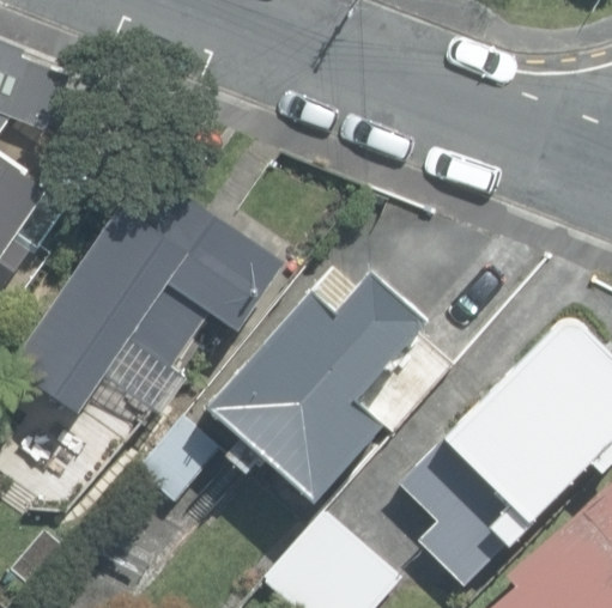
[(0,293),(52,219),(36,207),(47,192),(0,160),(0,133),(47,159),(97,79),(0,40),(0,293)]
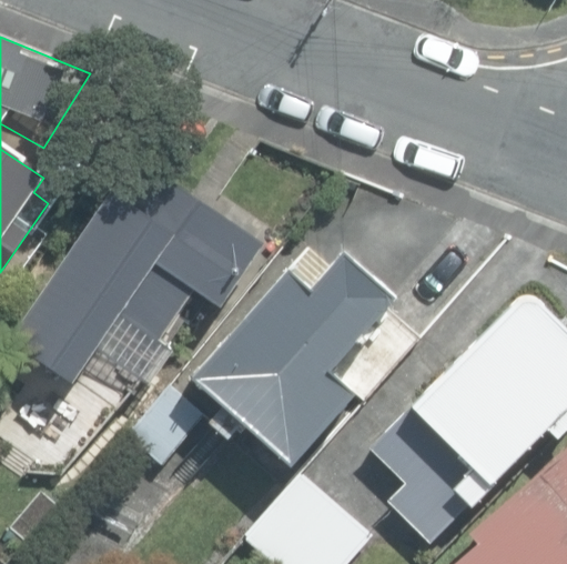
[(93,352),(141,385),(165,349),(157,342),(192,291),(220,310),(264,245),(132,158),(9,342),(71,385),(93,352)]
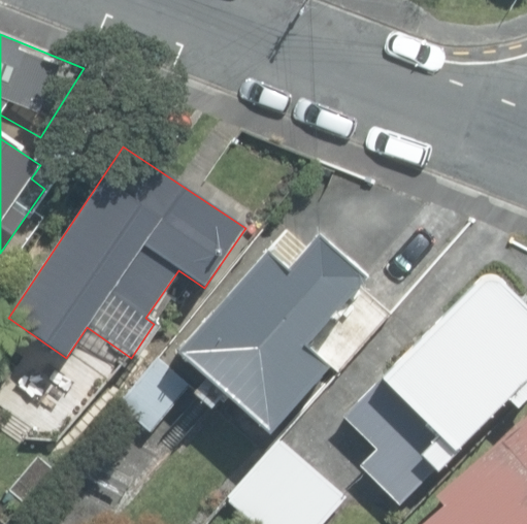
[(224,393),(269,433),(329,365),(338,373),(390,316),(357,286),(366,275),(319,234),(289,269),(267,251),(178,352),(206,377),(193,392),(211,408),(224,393)]
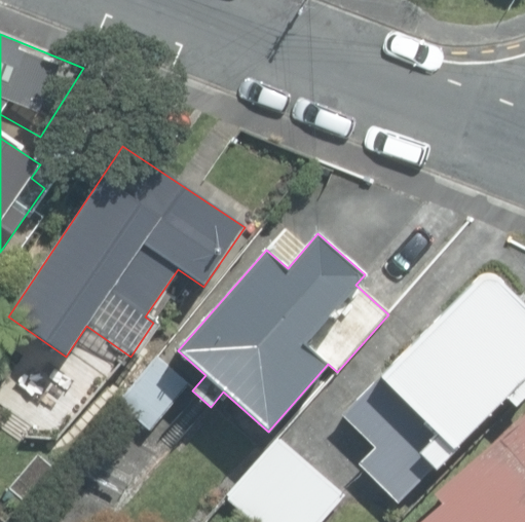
[(398,504),(504,397),(515,407),(524,396),(524,307),(496,278),(494,277),(491,275),(488,275),(484,275),(481,276),(478,277),(341,414),(375,448),(359,464),(398,504)]
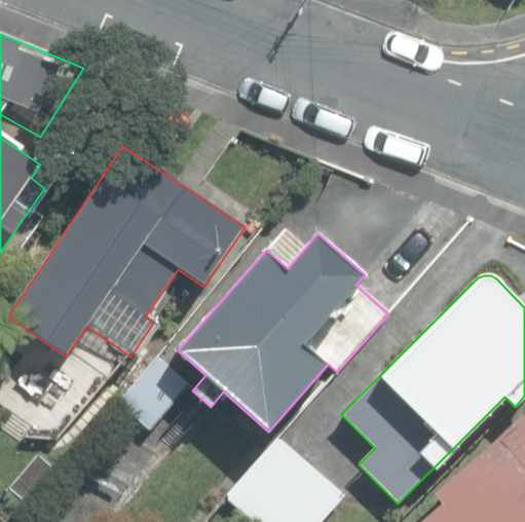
[(147,434),(187,385),(160,364),(120,412),(147,434)]
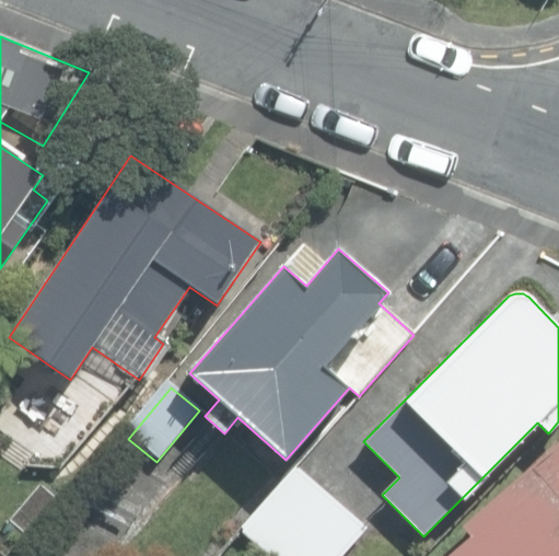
[(558,555),(558,440),(459,525),(469,537),(446,555),(558,555)]
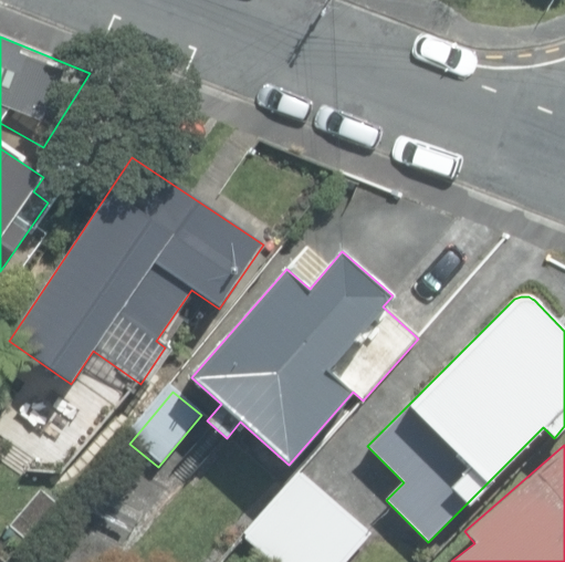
[(241,538),(269,561),(347,561),(372,536),(297,472),(241,538)]
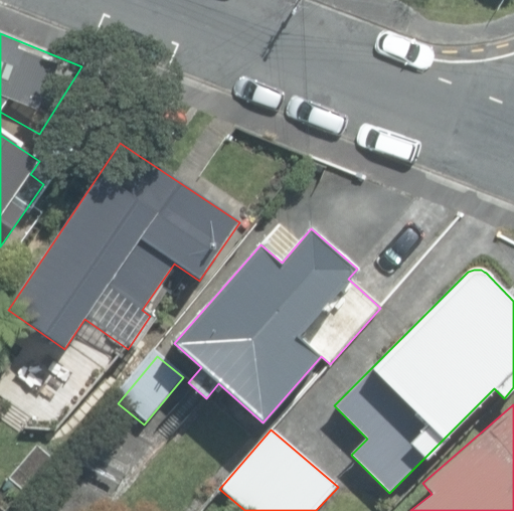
All buildings are outlined.
